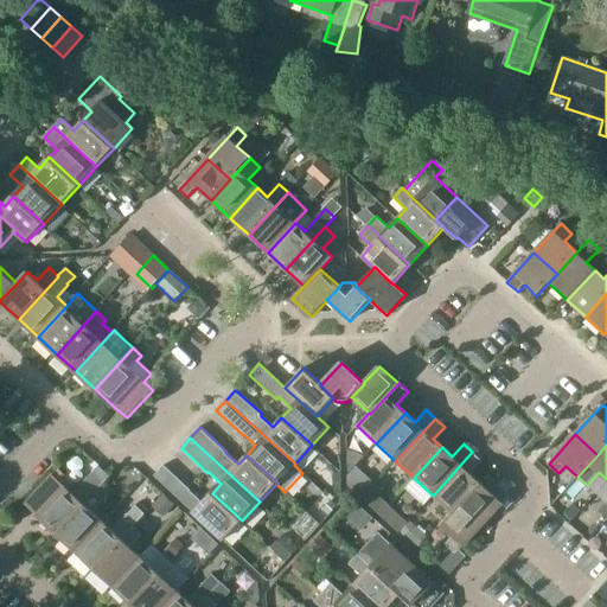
[(347,473),(350,472),(365,457),(347,449),(347,473)]
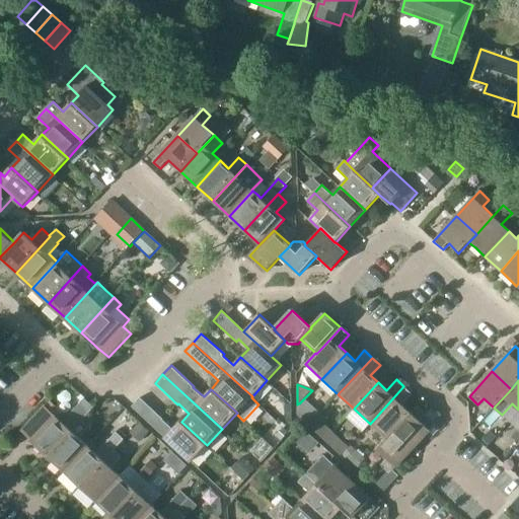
[(403,386),(370,424),(385,437),(385,438),(393,430),(410,412),(401,404),(412,393),(403,386)]
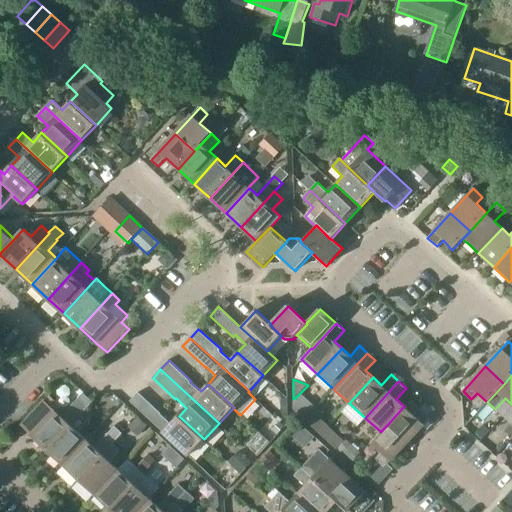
[(140,392),(132,401),(153,422),(190,455),(204,439),(179,416),(172,423),(162,414),(162,413),(140,392)]
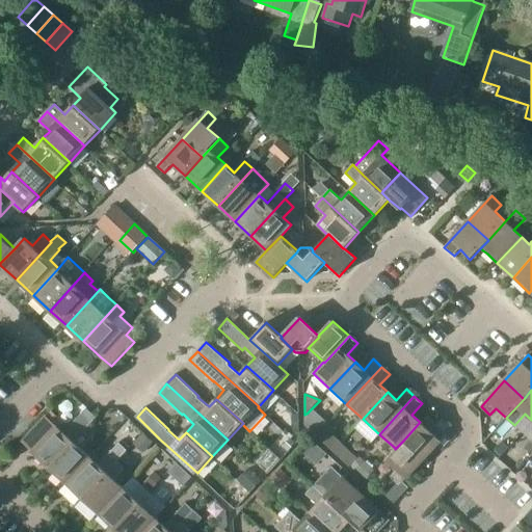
[(24,443),(34,452),(33,453),(51,469),(85,431),(84,430),(96,418),(86,408),(65,431),(48,416),(24,443)]
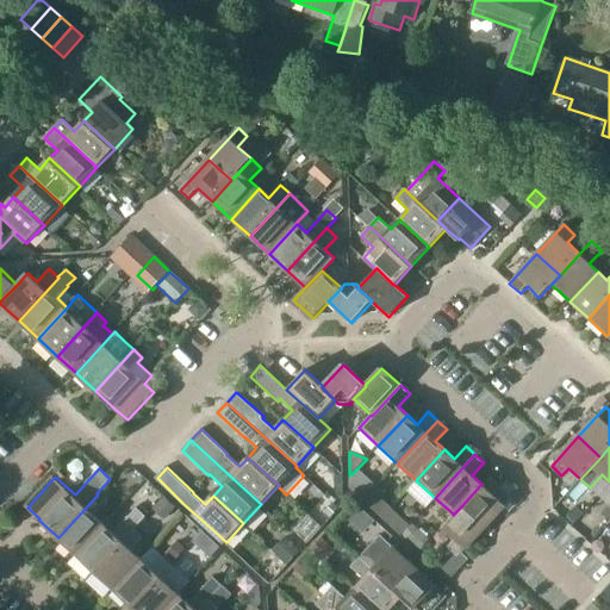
[(359,468),(349,479),(349,489),(353,492),(368,477),(359,468)]
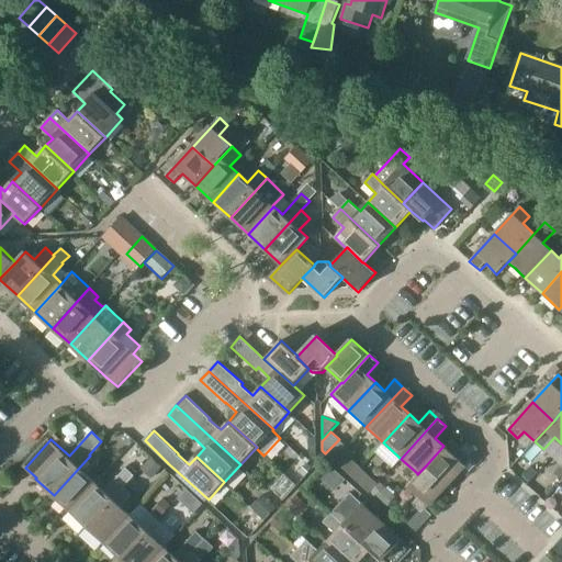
[(473,458),(452,439),(445,447),(444,446),(426,465),(448,485),(473,458)]
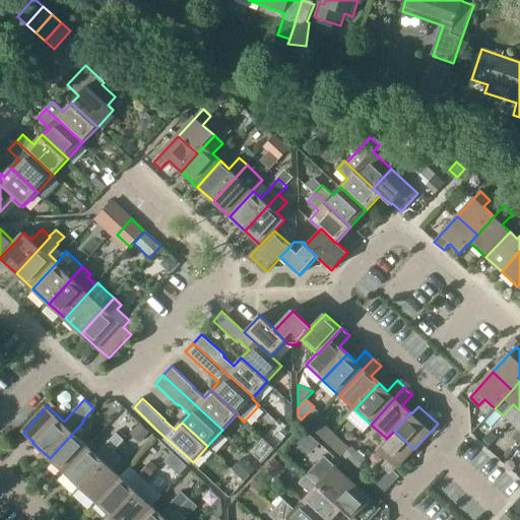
[(83,421),(50,458),(65,472),(89,446),(81,439),(90,429),(93,408),(82,420),(83,421)]
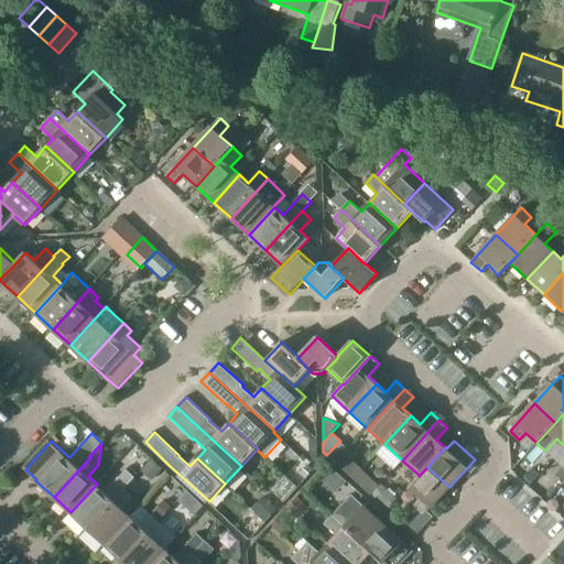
[(353,480),(361,470),(355,464),(346,474),(353,480)]
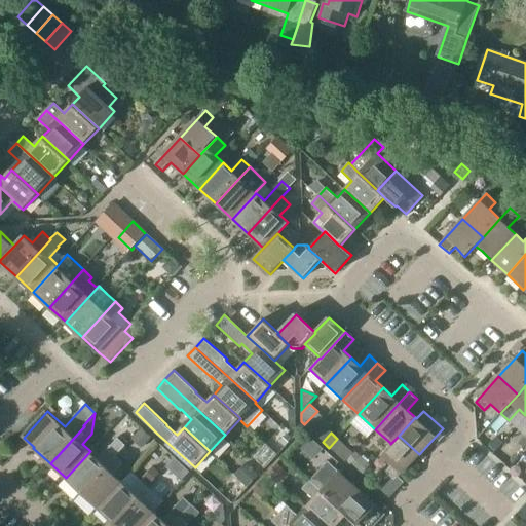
[(99,458),(90,451),(66,478),(82,493),(116,456),(117,456),(129,443),(120,435),(109,449),(108,448),(99,458)]
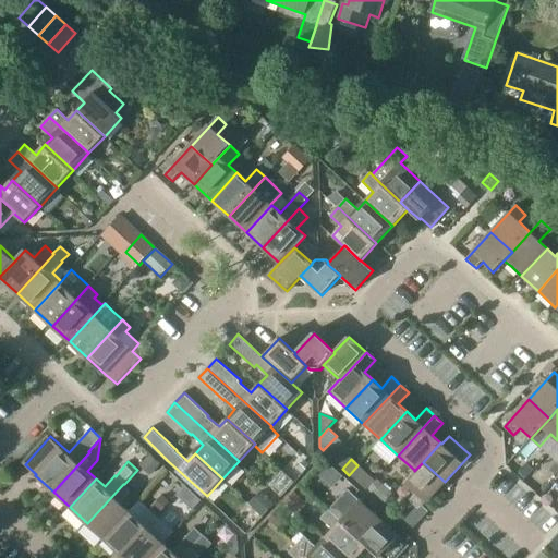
[(403,482),(416,493),(410,499),(419,507),(420,509),(423,506),(445,482),(423,462),(414,471),(414,470),(403,482)]
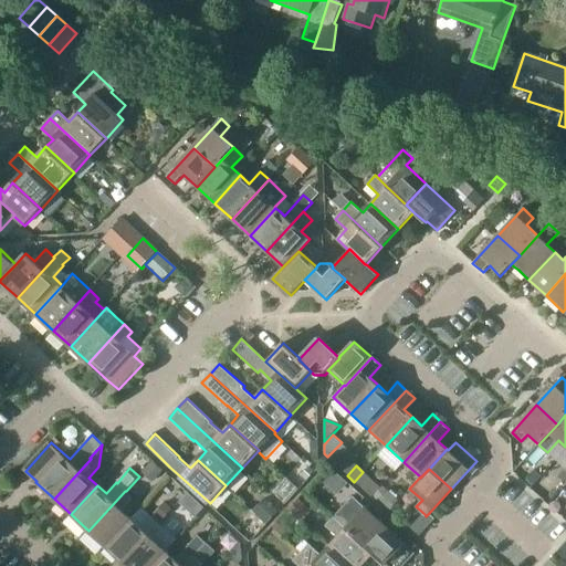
[(272,492),(284,504),(297,490),(285,479),(272,492)]
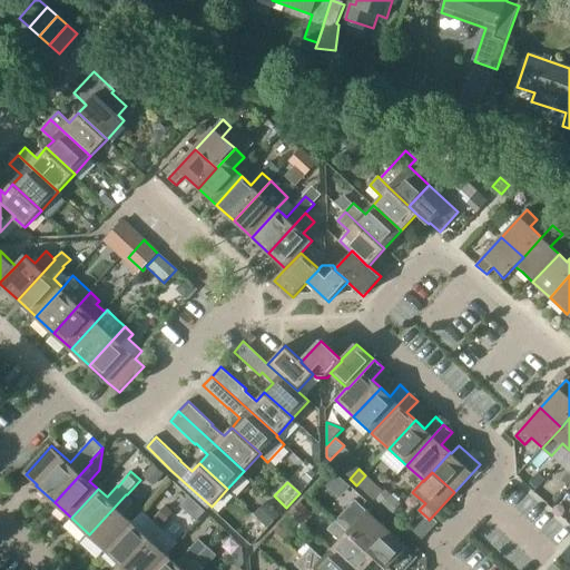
[(376,485),(367,495),(374,501),(375,500),(383,491),(376,485)]
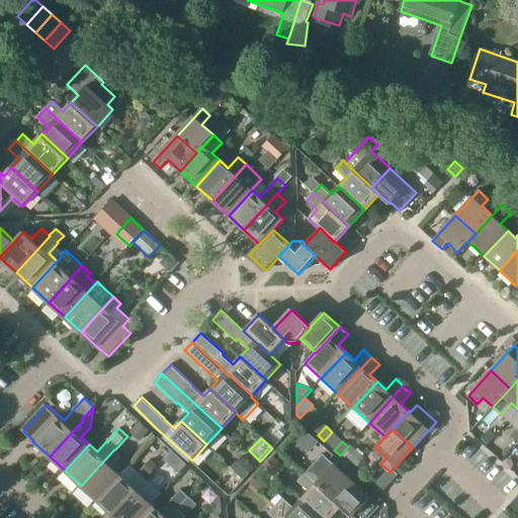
[(115,449),(114,449),(81,486),(97,500),(120,475),(112,466),(122,456),(115,449)]
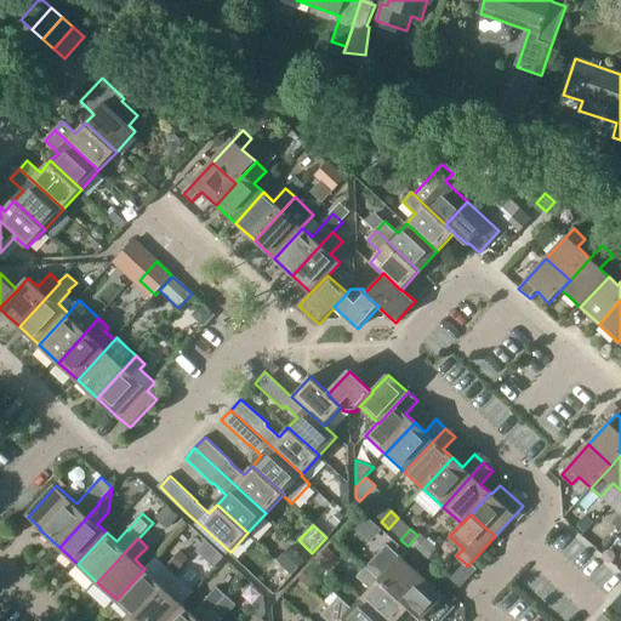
[(206,541),(197,552),(215,568),(224,558),(206,541)]
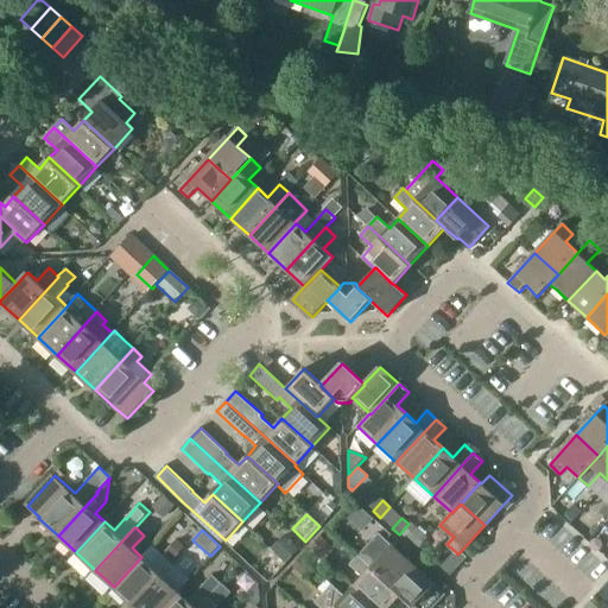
[(385,538),(379,533),(359,556),(393,587),(413,565),(385,538)]
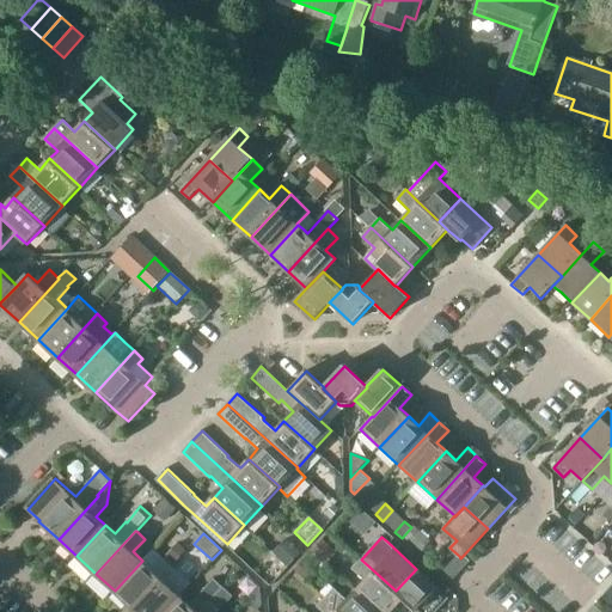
[(301,554),(286,539),(273,554),(287,568),(301,554)]
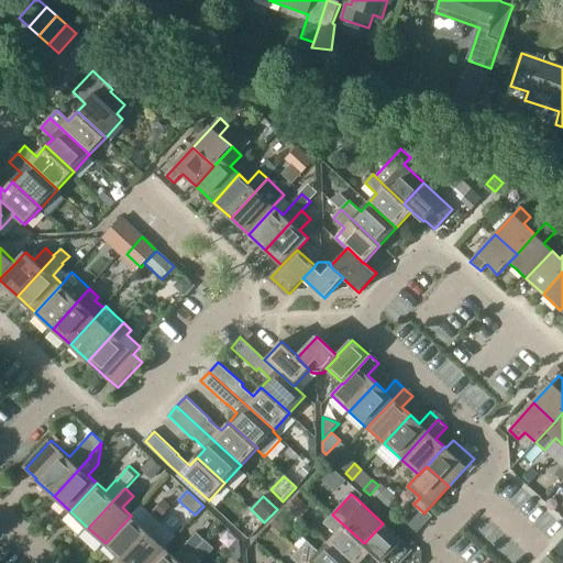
[(287,507),(300,519),(309,509),(297,497),(287,507)]
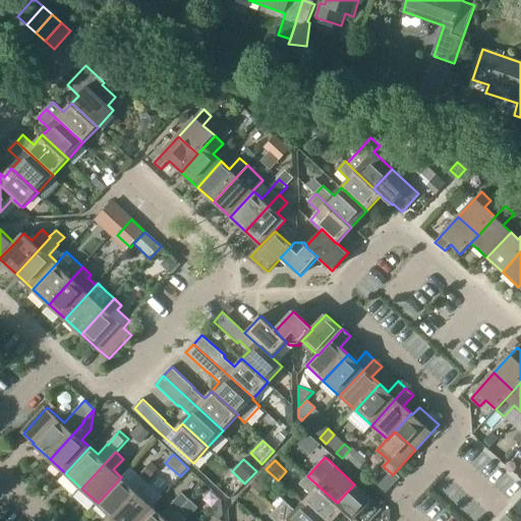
[(391,473),(378,487),(385,495),(390,489),(401,477),(395,472),(392,475),(391,473)]
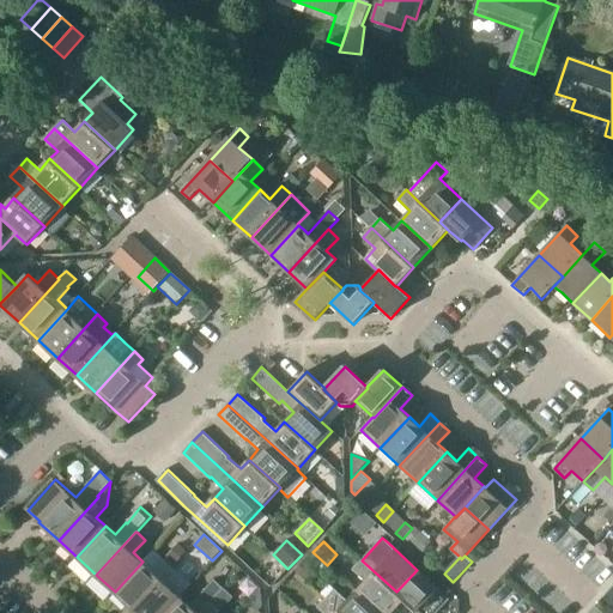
[(152,570),(143,562),(115,592),(134,610),(174,566),(164,558),(152,570)]
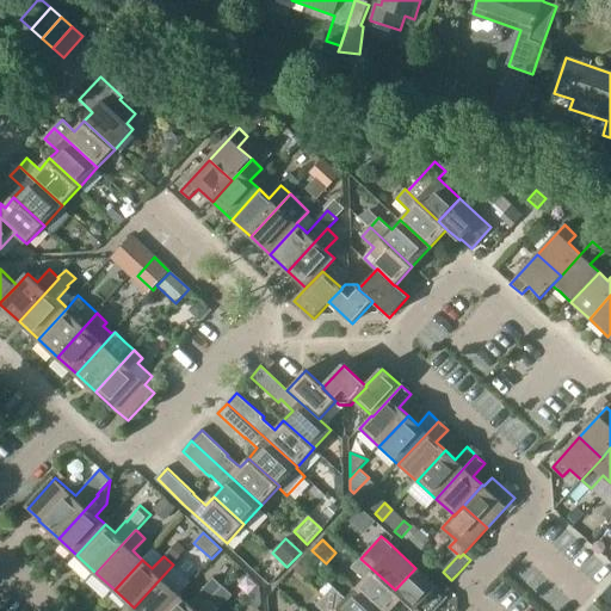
[(351,568),(364,579),(355,590),(378,610),(389,610),(401,598),(394,591),(395,590),(360,559),(351,568)]
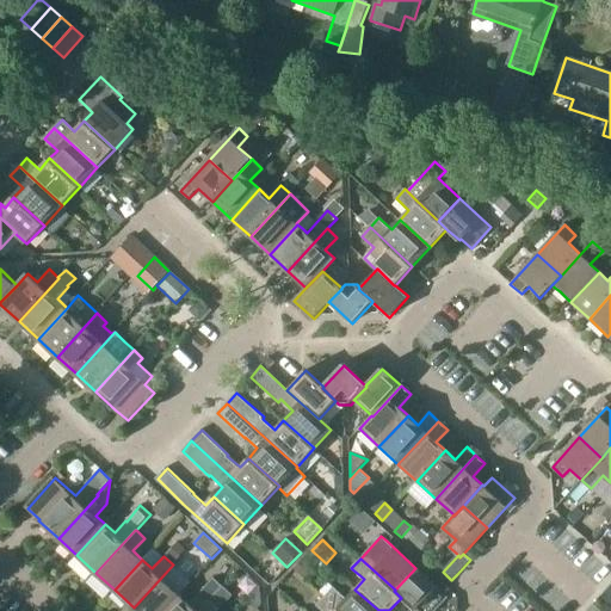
[(303,560),(295,569),(306,580),(315,571),(303,560)]
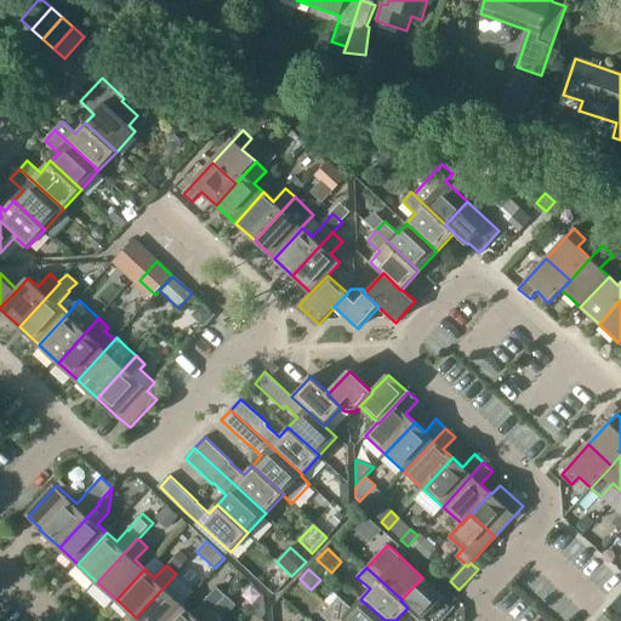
[(176,574),(136,617),(140,620),(167,620),(183,604),(195,592),(186,582),(176,574)]
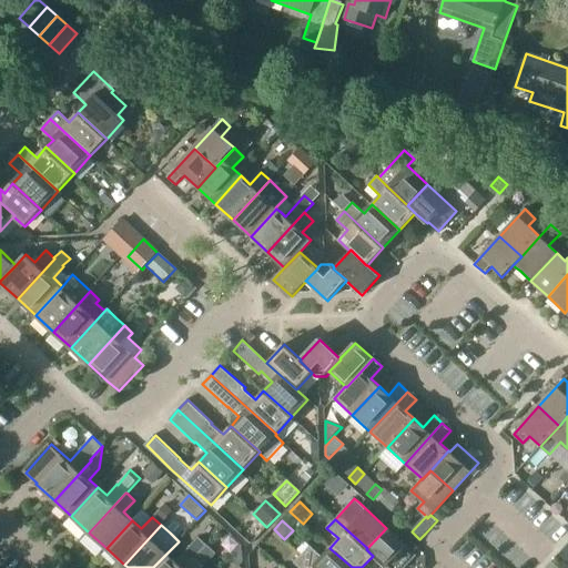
[(366,549),(373,556),(386,567),(404,567),(416,555),(386,528),(367,548),(366,549)]
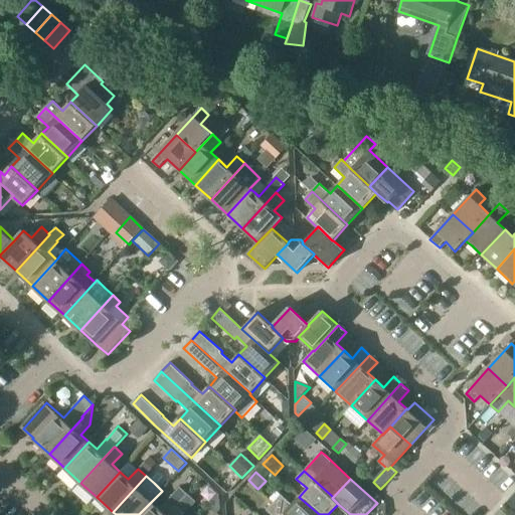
[(152,501),(139,514),(169,514),(177,506),(182,501),(188,495),(180,487),(174,494),(160,509),(152,501)]
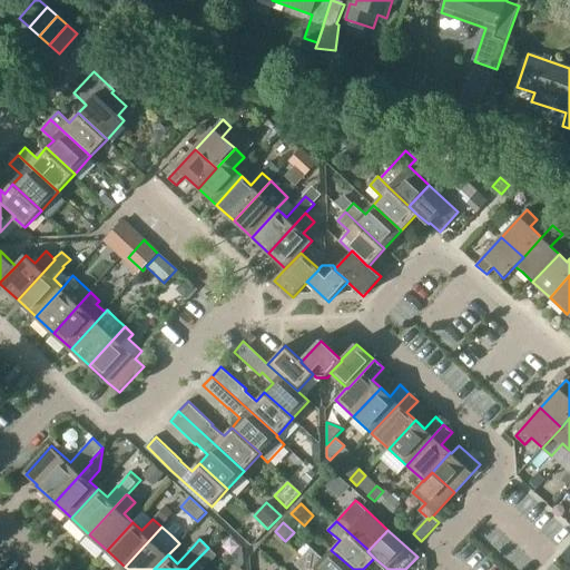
[(242,546),(229,560),(239,569),(244,566),(242,546)]
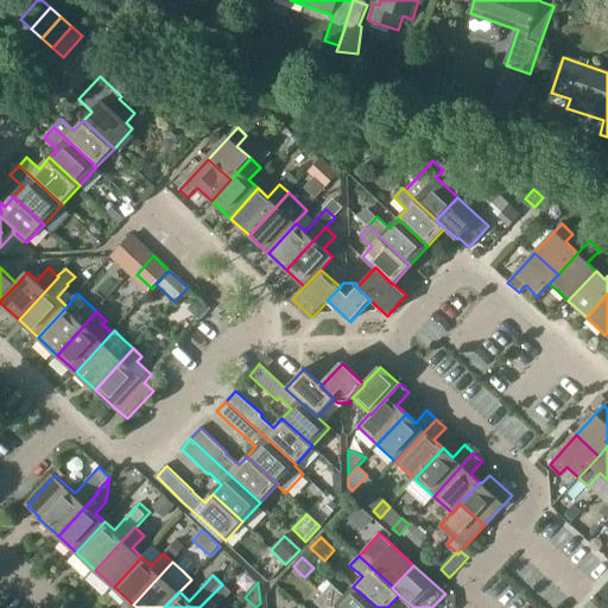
[(220,605),(232,593),(222,584),(219,588),(215,591),(209,597),(217,607),(220,605)]
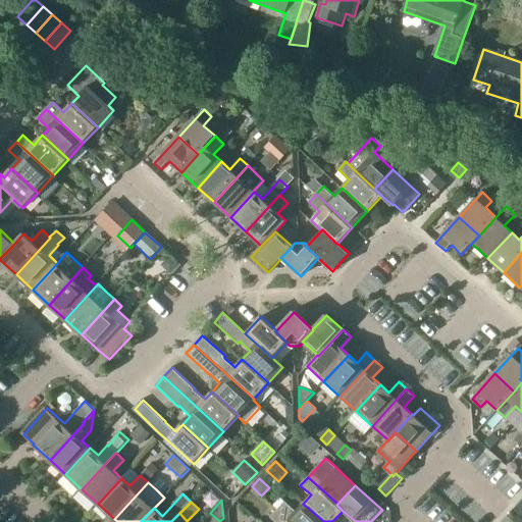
[(296,512),(284,502),(277,510),(291,521),(323,521),(303,504),(296,512)]
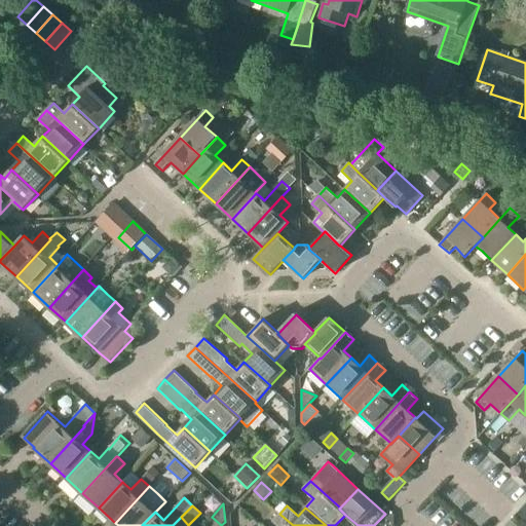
[(272,521),(277,525),(293,525),(279,514),(272,521)]
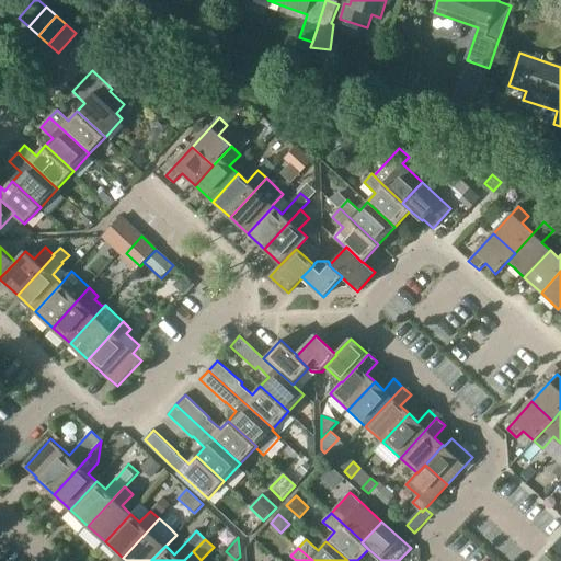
[(193,551),(184,560),(199,560),(201,560),(193,551)]
